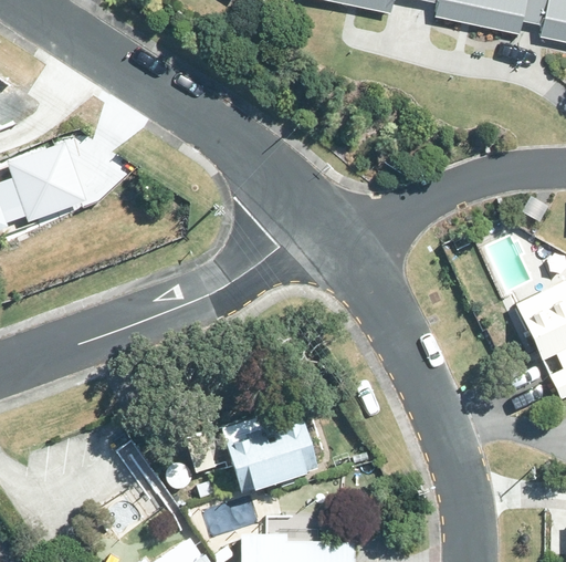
[(325,0),(390,13),(392,0),(325,0)]
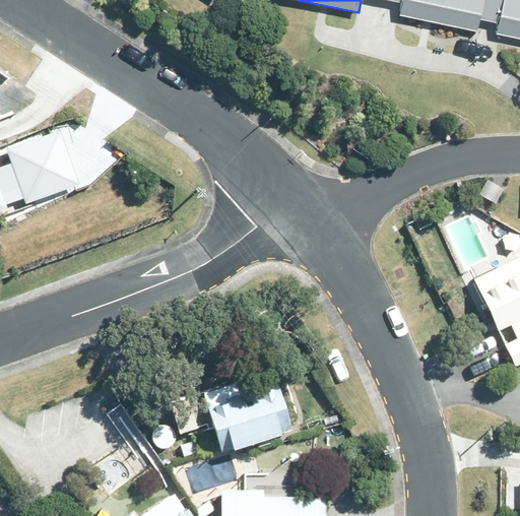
[(402,4),(400,16),(478,34),(481,19),(484,0),(386,0),(402,4)]
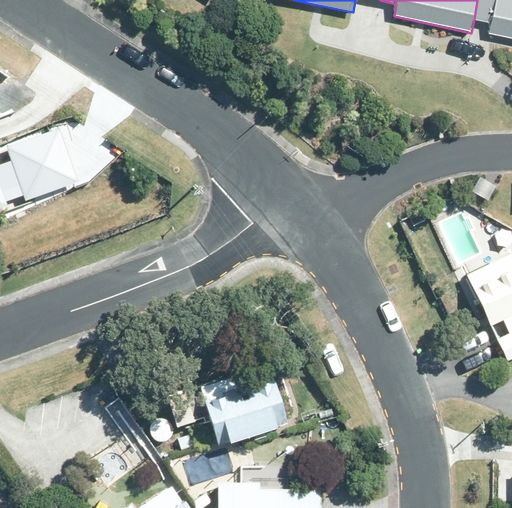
[(477,0),(474,19),(491,23),(488,34),(511,39),(511,0),(477,0)]
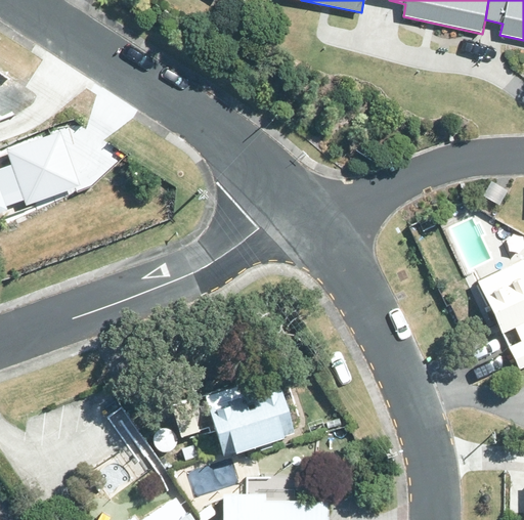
[(47,136),(13,149),(20,168),(30,165),(42,196),(68,185),(47,136)]
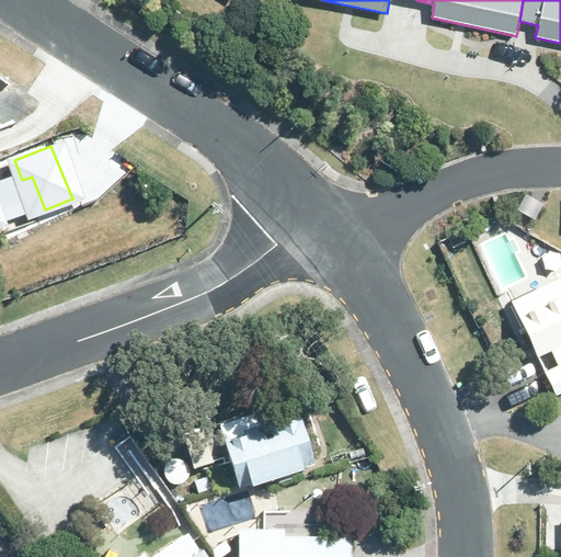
[(0,230),(14,225),(0,184),(0,230)]
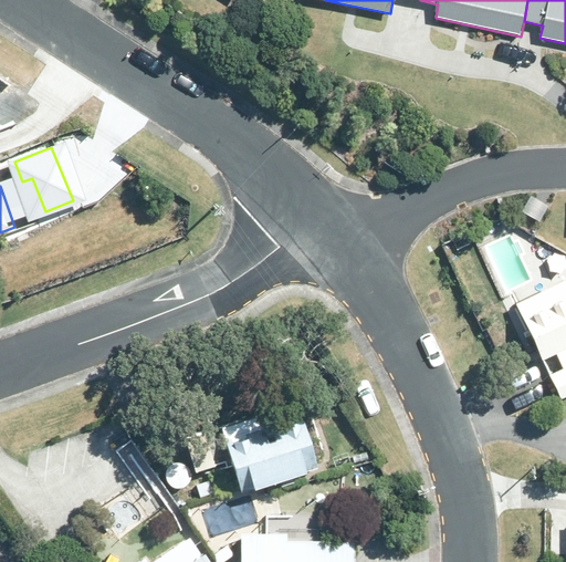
[(532,194),(522,209),(540,219),(548,204),(532,194)]
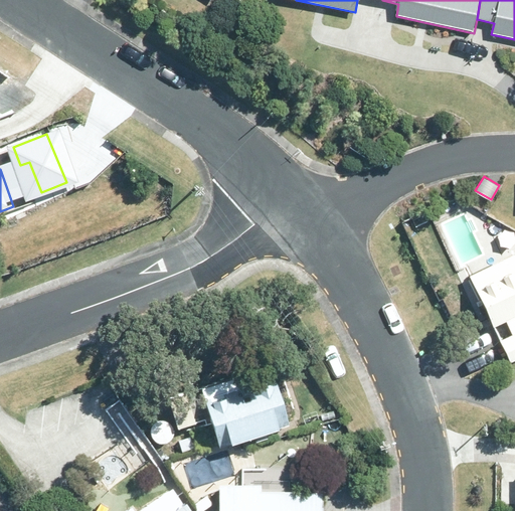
[(506,322),(513,336),(501,341),(511,363),(514,361),(514,249),(510,239),(486,251),(492,266),(470,276),(494,328),(506,322)]
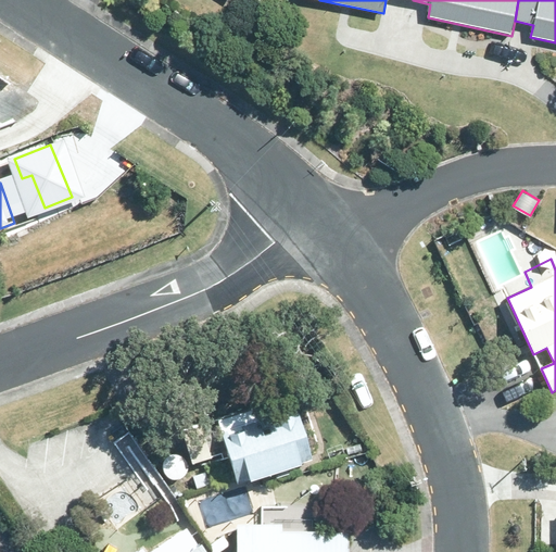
[(261,484),(313,467),(311,462),(320,459),(301,394),(227,418),(248,481),(260,478),(261,484)]
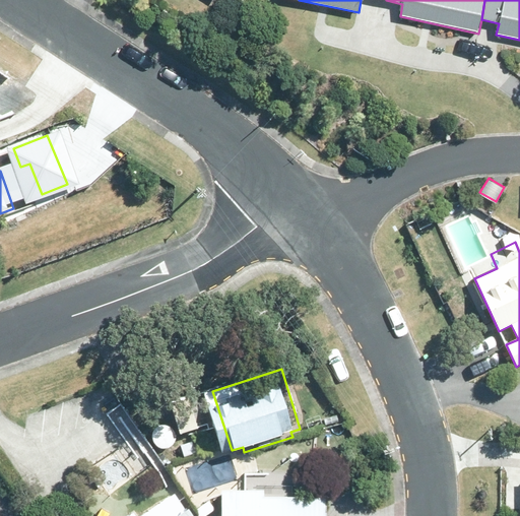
[(197,396),(177,401),(184,434),(205,429),(197,396)]
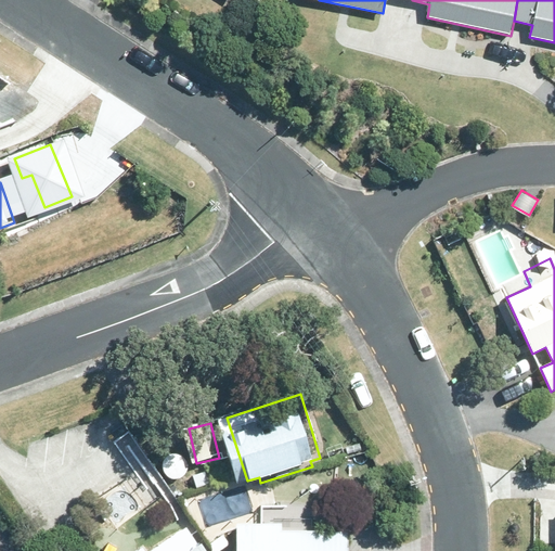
[(242,550),(352,550),(353,532),(288,532),(288,523),(243,523),(242,550)]
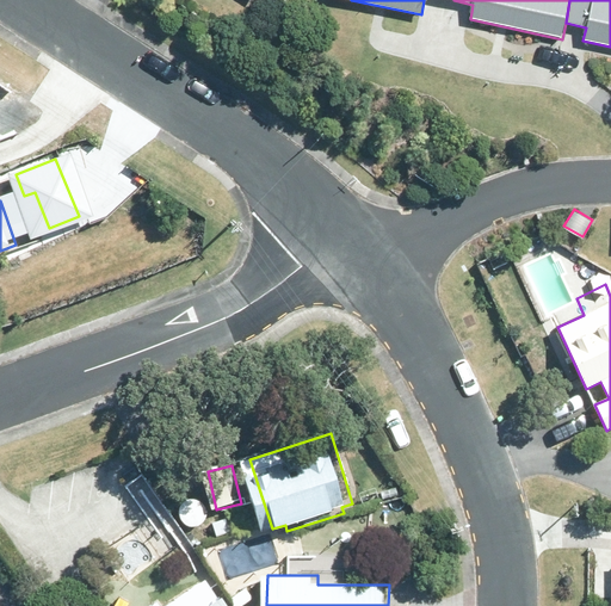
[(232,605),(226,595),(216,601),(215,598),(211,600),(199,583),(171,604),(172,605),(232,605)]
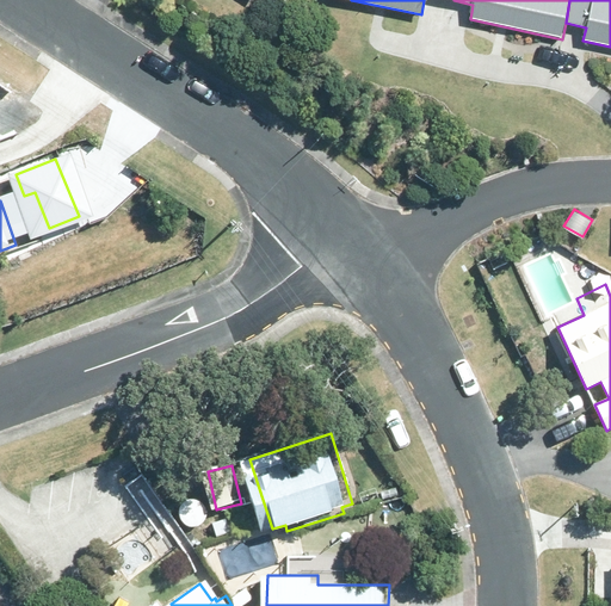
[(250,586),(233,597),(239,605),(241,605),(257,597),(250,586)]
